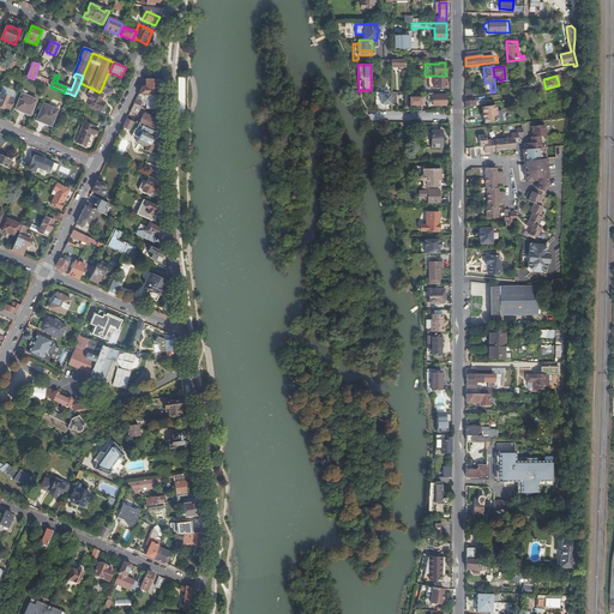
[(446,77),(434,77),(434,89),(446,89),(446,77)]
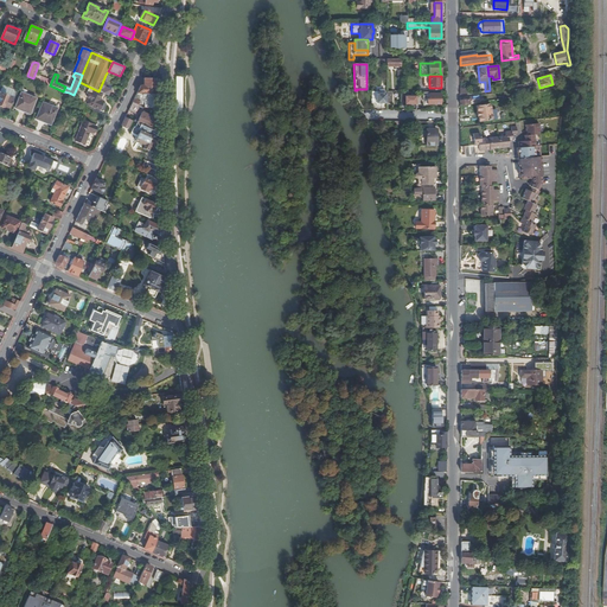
[(141,85),(131,107),(136,109),(138,106),(140,107),(144,98),(144,94),(145,94),(145,106),(154,106),(155,80),(144,80),(144,85),(141,85)]
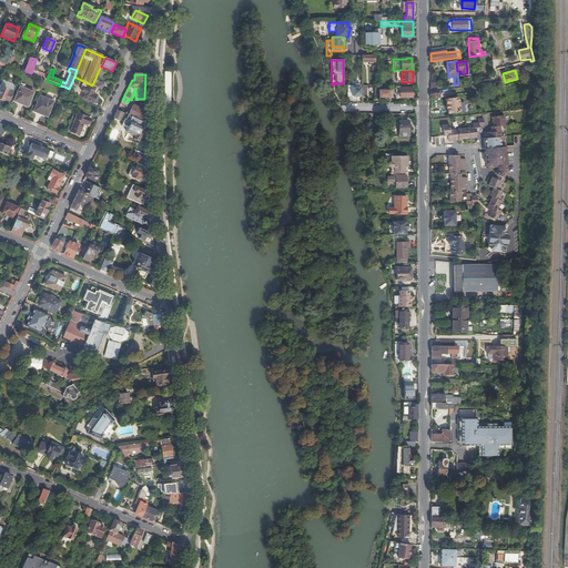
[(98,77),(99,75),(97,75),(92,85),(97,88),(101,90),(104,83),(98,81),(99,78),(98,77)]
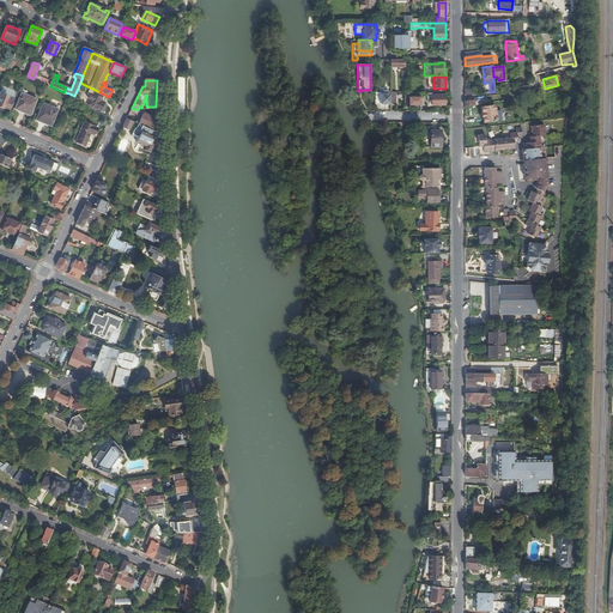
[(14,99),(18,91),(4,85),(0,93),(14,99)]
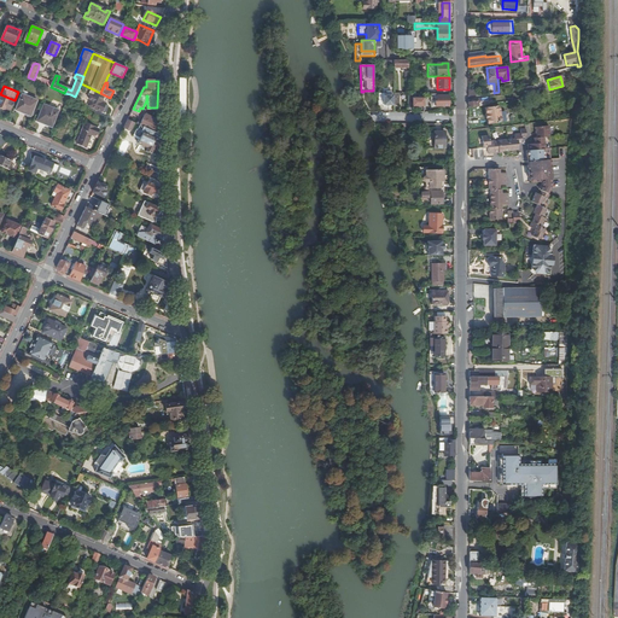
[(101,101),(105,95),(100,93),(95,91),(88,106),(104,114),(108,106),(99,101),(99,100),(101,101)]
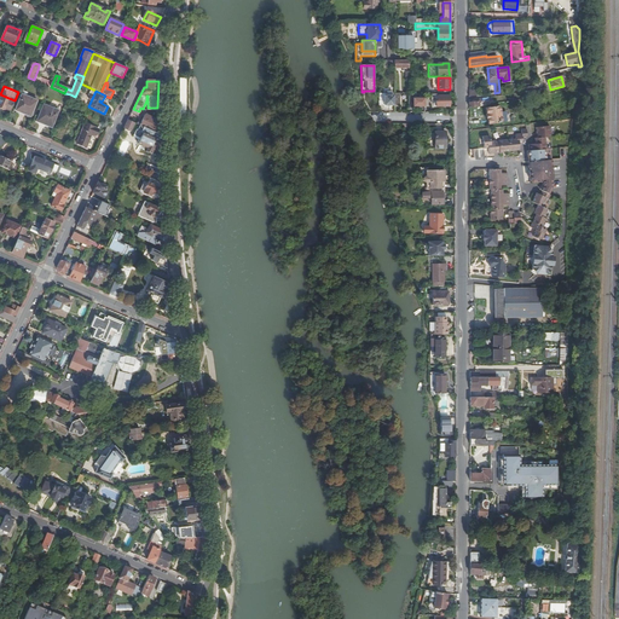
[(379,105),(394,105),(394,104),(394,96),(392,96),(392,92),(387,92),(387,97),(379,96),(379,105)]
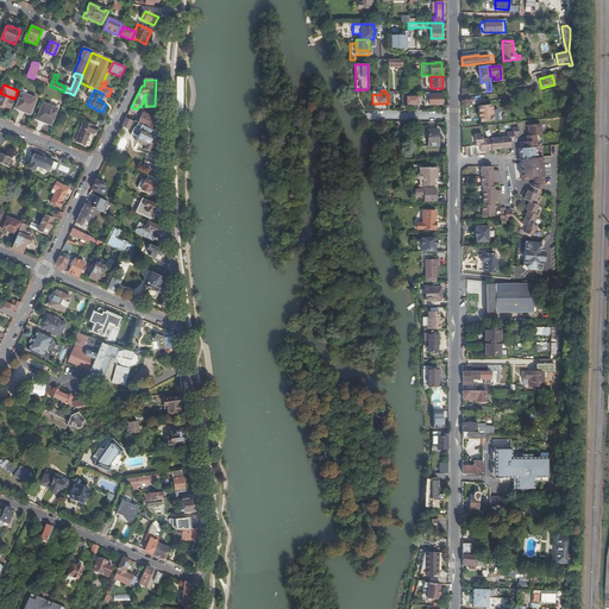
[(11,110),(14,99),(0,93),(0,92),(0,106),(1,107),(2,107),(4,107),(11,110)]
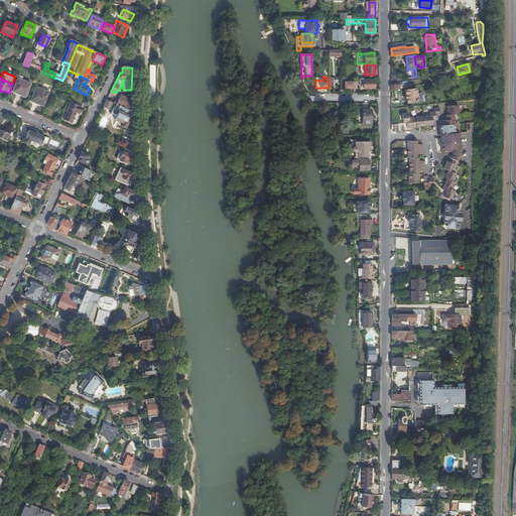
[(25,97),(31,84),(18,79),(13,92),(25,97)]
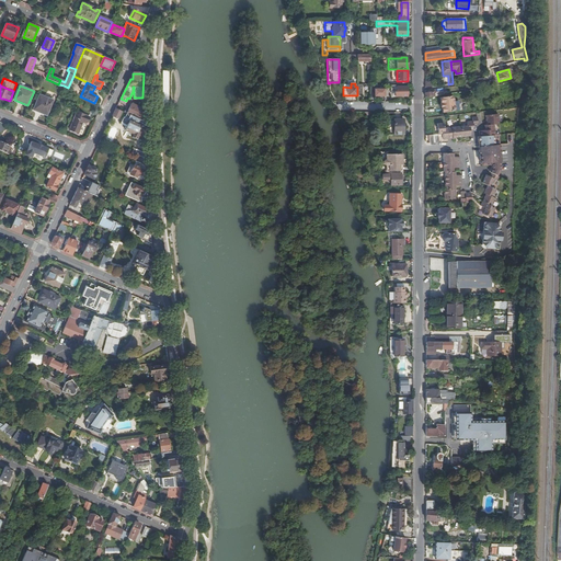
[(395,92),(395,96),(408,96),(407,87),(397,87),(397,92),(395,92)]
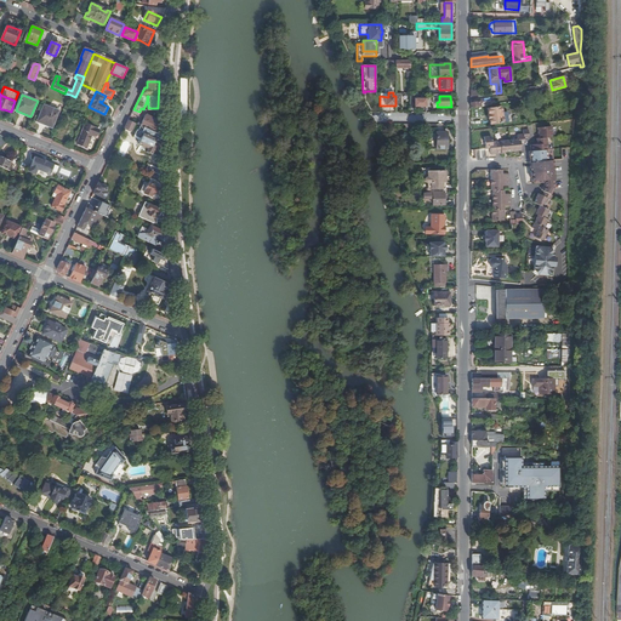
[(52,126),(58,112),(44,104),(38,120),(52,126)]
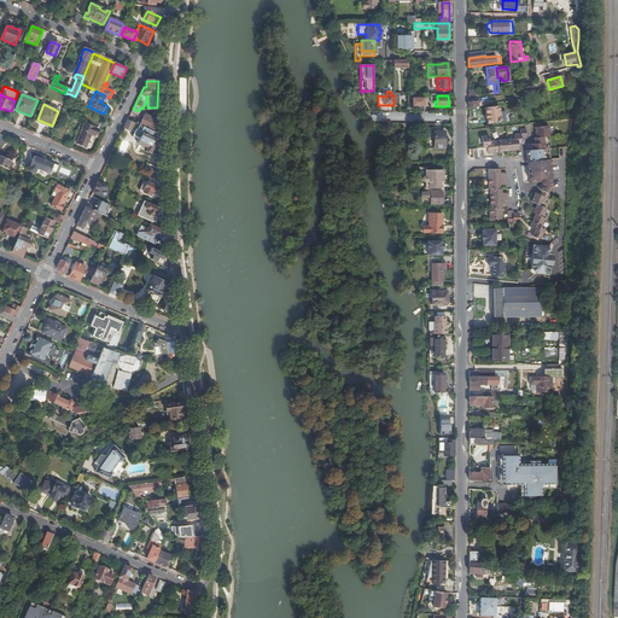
[(499,106),(484,109),(487,124),(506,121),(505,111),(499,112),(499,106)]
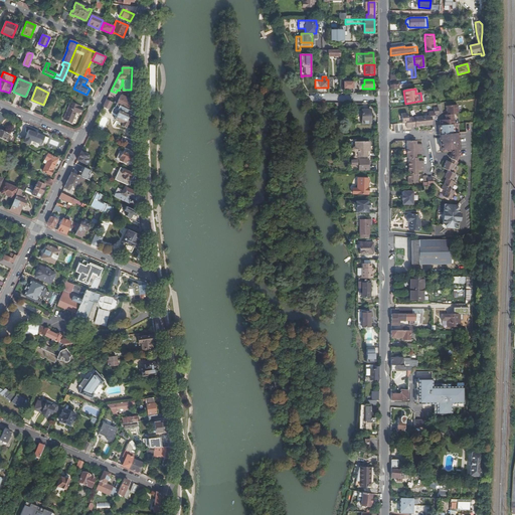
[(121,96),(117,105),(128,111),(132,103),(133,101),(121,96)]
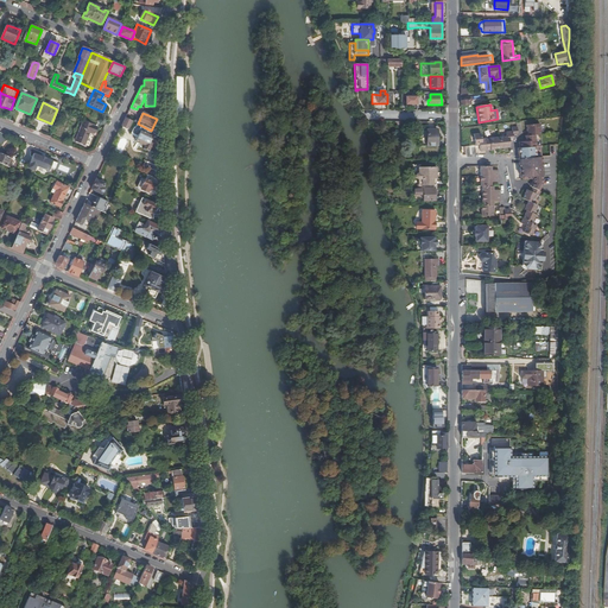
[(126,118),(122,125),(128,128),(132,121),(126,118)]
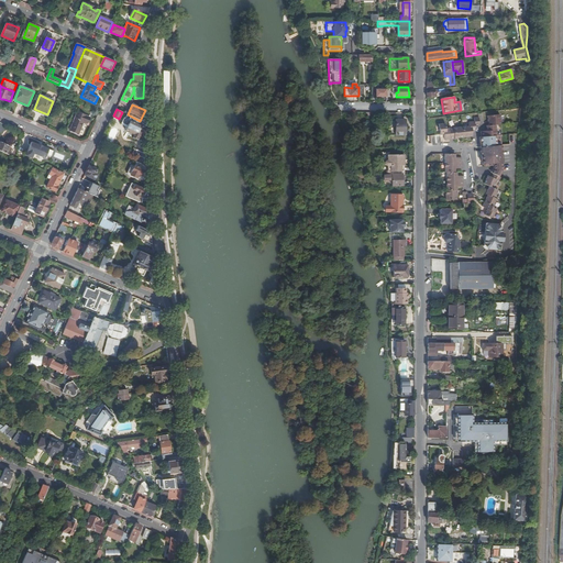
[(87,124),(90,118),(77,112),(69,131),(78,134),(84,123),(87,124)]
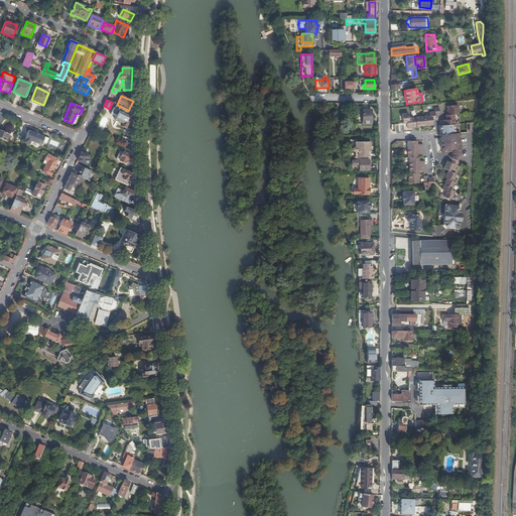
[(117,105),(115,104),(111,114),(116,116),(115,120),(121,123),(120,125),(130,130),(131,129),(133,130),(133,113),(128,111),(117,105)]
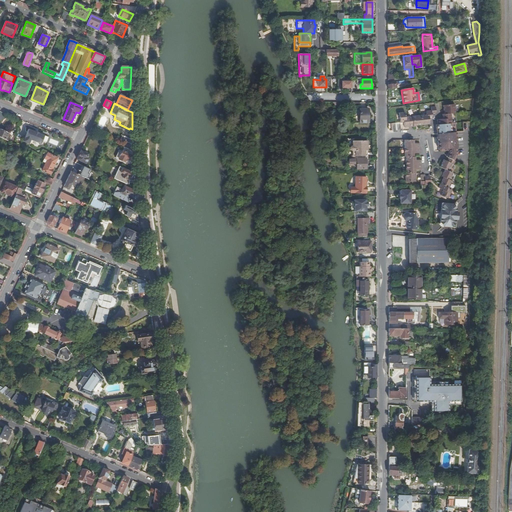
[(457,141),(456,132),(450,132),(449,123),(451,123),(451,114),(455,113),(455,105),(443,106),(443,111),(446,111),(446,114),(444,114),(442,115),(442,119),(437,120),(437,125),(436,125),(436,130),(438,130),(438,133),(438,134),(436,134),(438,152),(448,150),(448,154),(447,158),(449,159),(453,160),(456,154),(455,143),(457,141)]
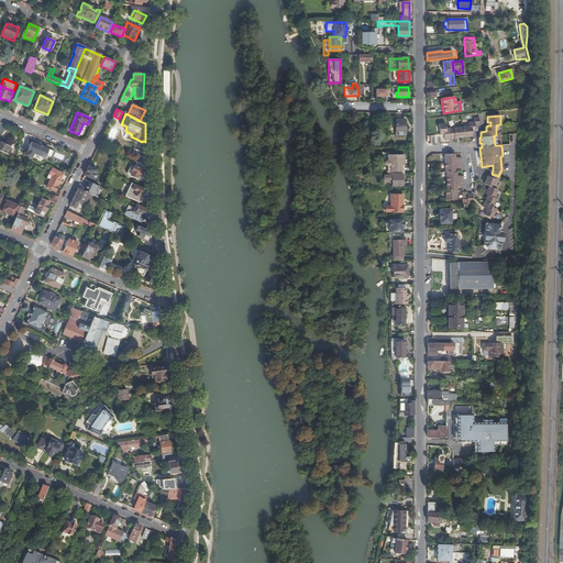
[(445,123),(439,124),(440,135),(444,134),(444,141),(457,139),(459,138),(473,136),(472,130),(476,130),(475,125),(479,125),(479,118),(474,119),(474,122),(468,123),(468,127),(446,130),(445,123)]
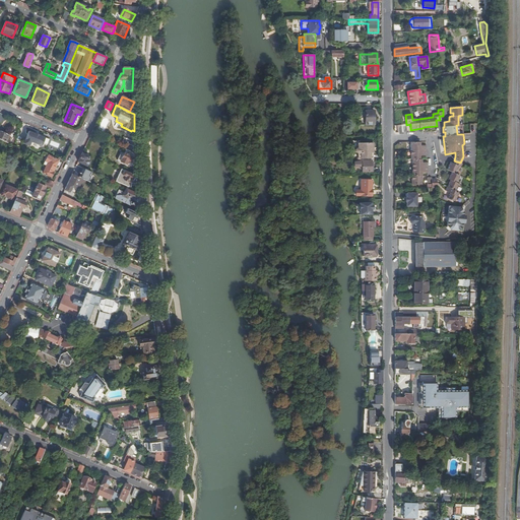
[(365,111),(365,125),(374,124),(374,111),(365,111)]
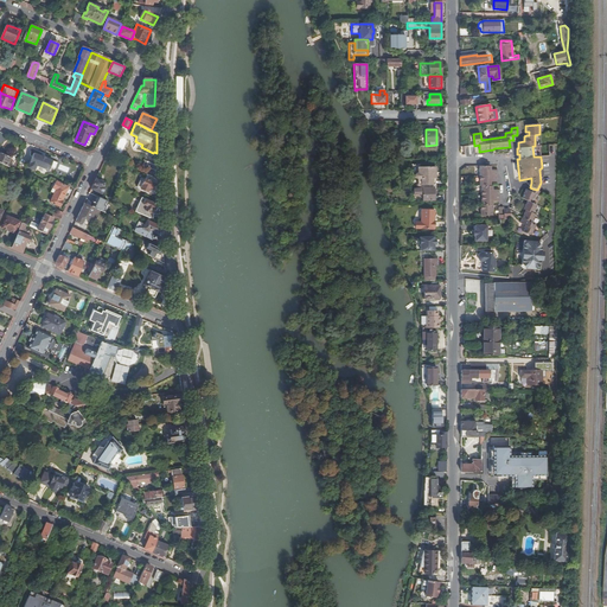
[(0,163),(4,165),(10,167),(13,160),(10,159),(10,157),(0,152),(0,163)]
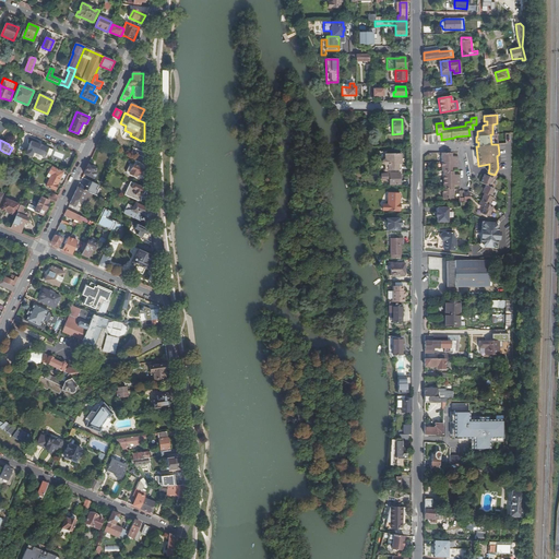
[(45,157),(49,149),(43,145),(37,143),(32,141),(25,154),(32,157),(34,152),(45,157)]
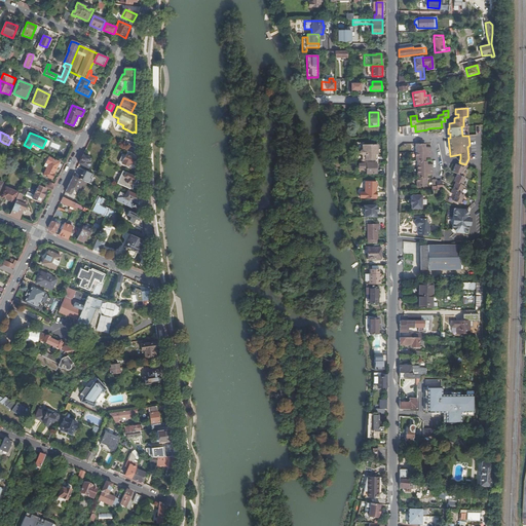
[(137,155),(137,149),(126,144),(125,146),(130,148),(129,149),(128,148),(127,151),(137,155)]
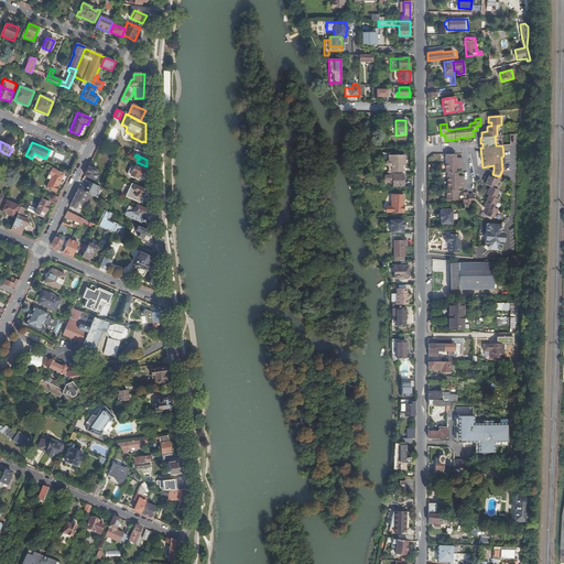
[(457,172),(456,172),(456,169),(462,169),(462,158),(456,158),(455,154),(445,154),(445,172),(447,172),(447,191),(446,191),(446,199),(457,199),(457,186),(464,186),(464,176),(457,176),(457,172)]
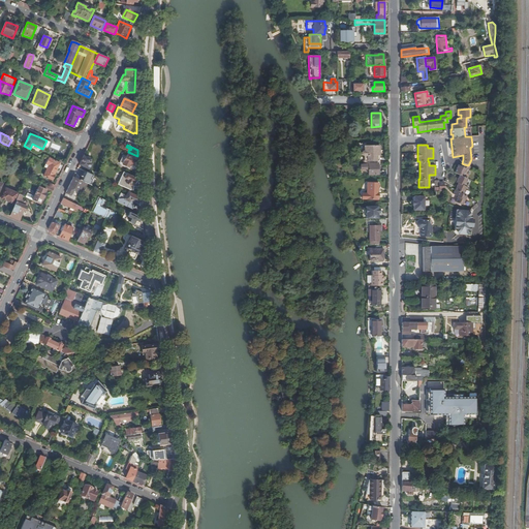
[(377,164),(379,164),(379,156),(378,146),(363,146),(363,151),(362,151),(362,152),(361,153),(361,154),(362,154),(362,155),(362,156),(363,156),(363,161),(363,164),(377,164)]
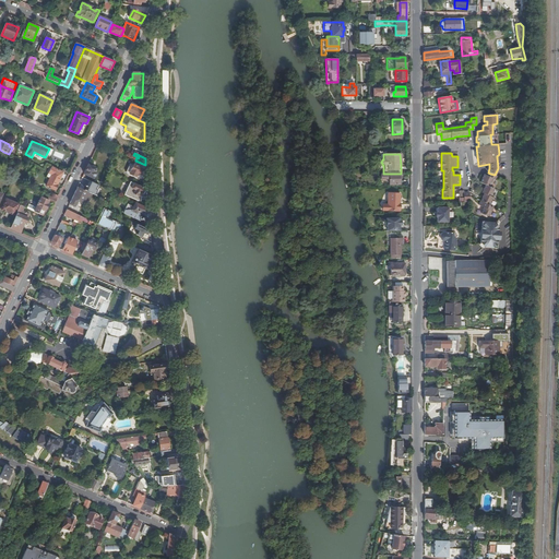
[(145,171),(145,165),(135,161),(133,165),(143,170),(145,171)]
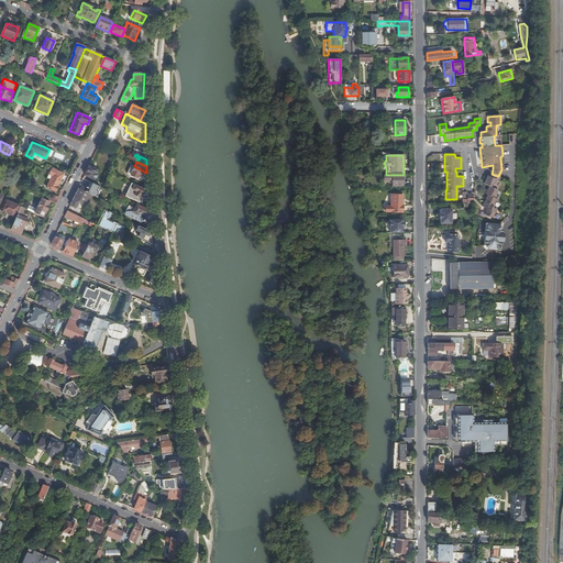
[(134,166),(132,165),(131,165),(127,174),(141,180),(146,178),(142,176),(144,172),(134,166)]
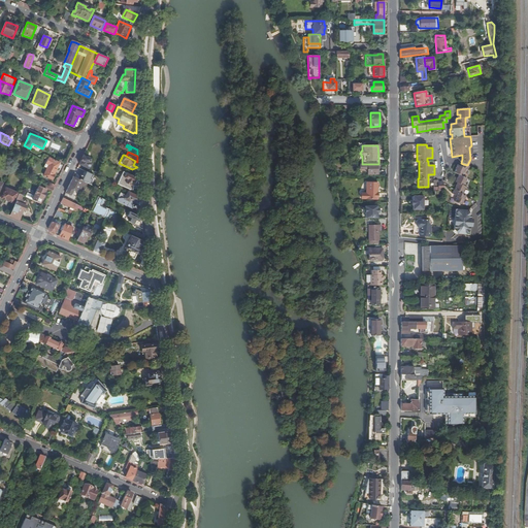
[(84,156),(79,164),(89,169),(91,164),(88,163),(90,159),(84,156)]
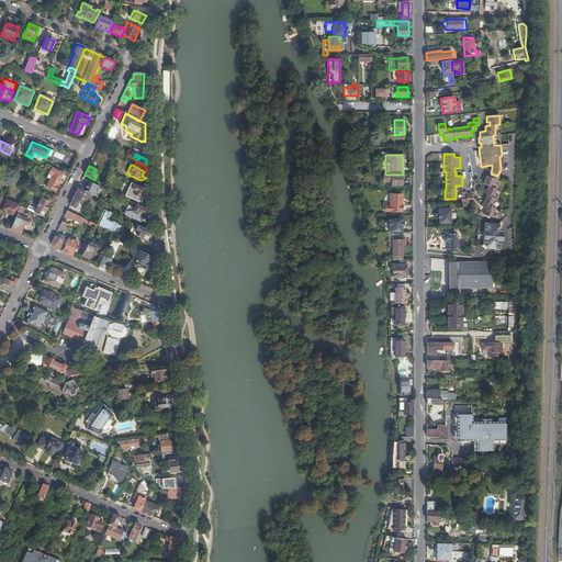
[(60,180),(64,173),(52,168),(49,173),(53,176),(60,179),(60,180)]
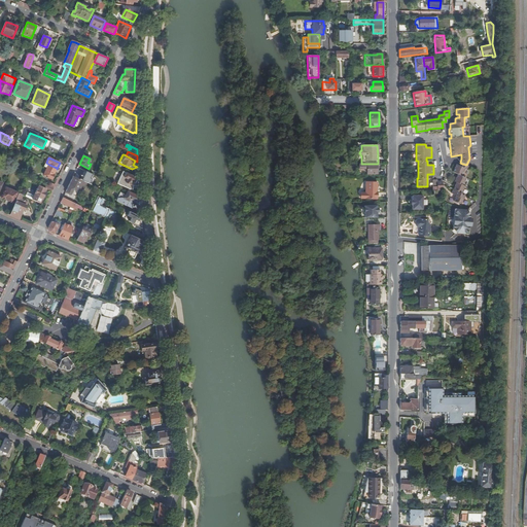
[(376,164),(361,164),(359,164),(359,169),(367,169),(367,174),(376,174),(376,164)]
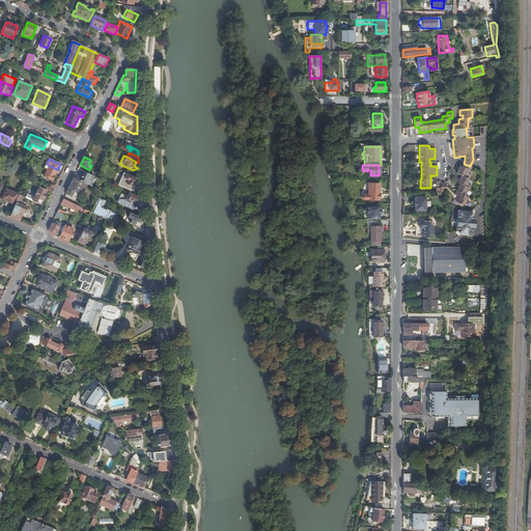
[(54,175),(57,169),(50,166),(44,176),(52,180),(54,176),(54,175)]
